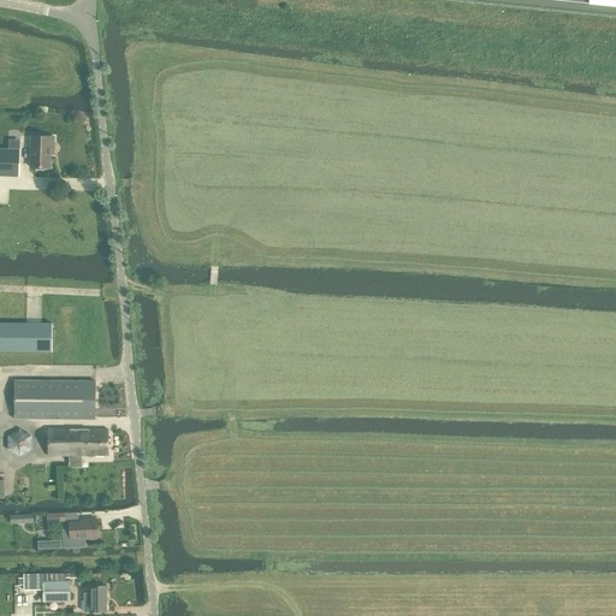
[(53,148),(53,138),(31,137),(31,167),(51,169),(52,148),(53,148)]
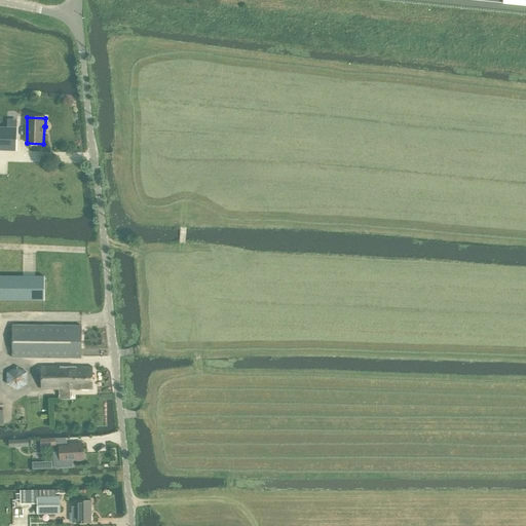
[(0,150),(14,151),(15,128),(0,127),(0,150)]
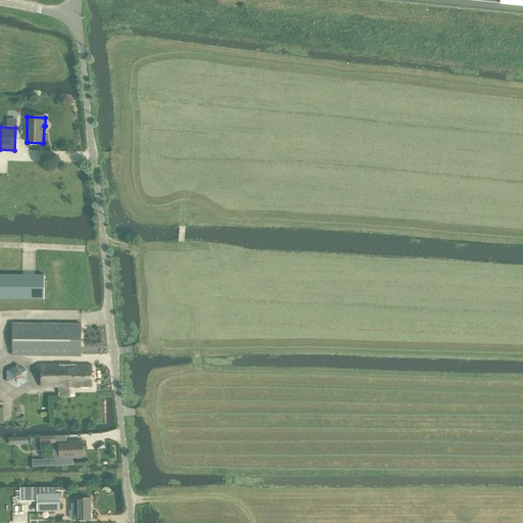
[(43,275),(0,274),(0,298),(43,298),(43,275)]
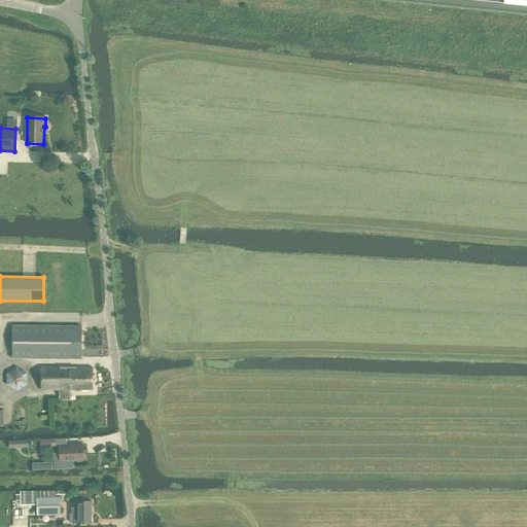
[(81,358),(81,357),(81,326),(12,325),(12,358),(81,358)]
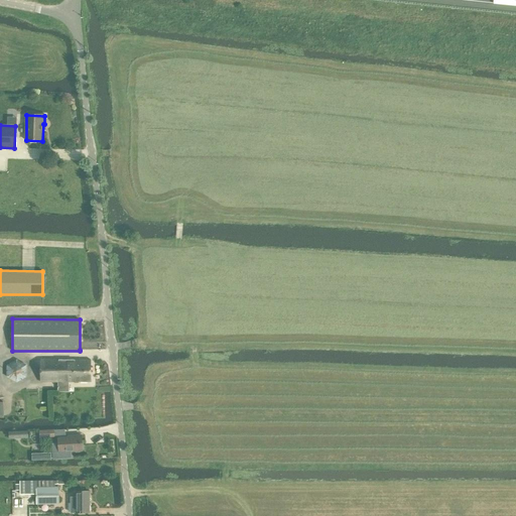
[(16,382),(26,376),(27,365),(16,359),(6,365),(6,377),(16,382)]
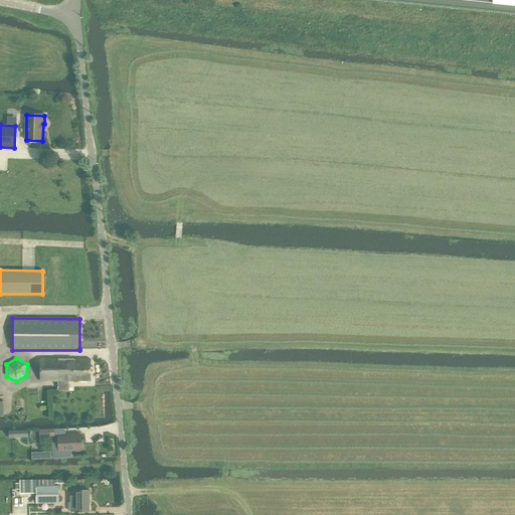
[(68,391),(68,380),(91,380),(91,359),(39,358),(39,380),(41,380),(41,382),(43,382),(43,380),(57,380),(57,391),(68,391)]
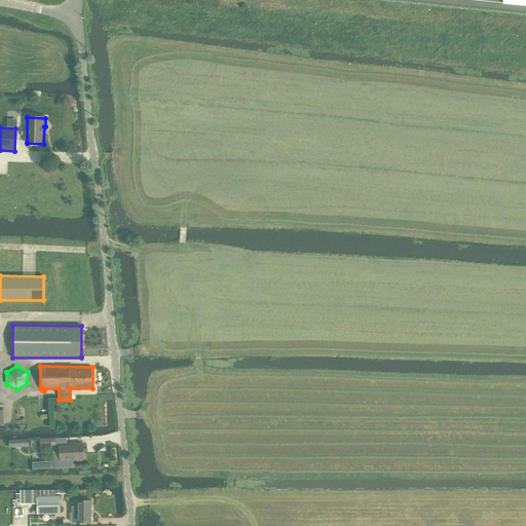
[(8,440),(9,448),(28,447),(27,439),(8,440)]
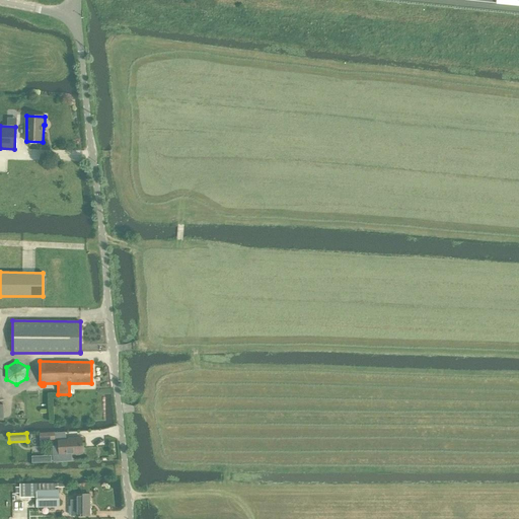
[(59,446),(53,446),(54,460),(54,461),(72,460),(71,453),(82,453),(81,438),(72,438),(72,440),(59,440),(59,446)]
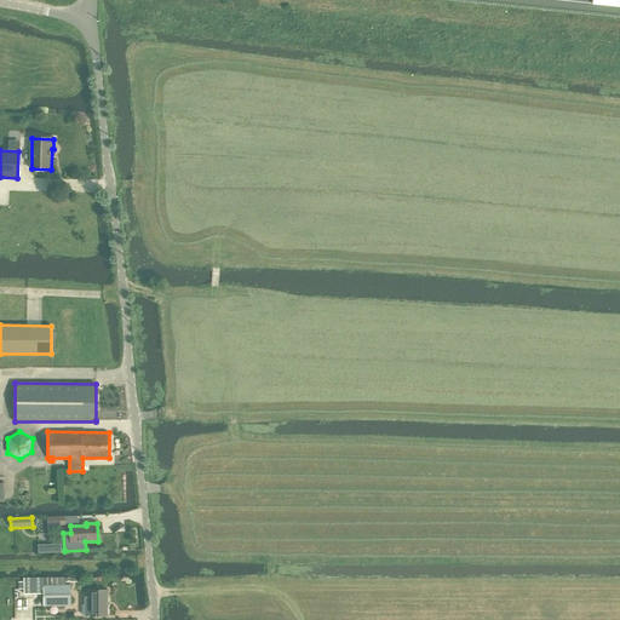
[(44,587),(44,606),(70,606),(70,585),(65,585),(65,581),(74,581),(74,578),(52,578),(39,578),(39,587),(44,587)]
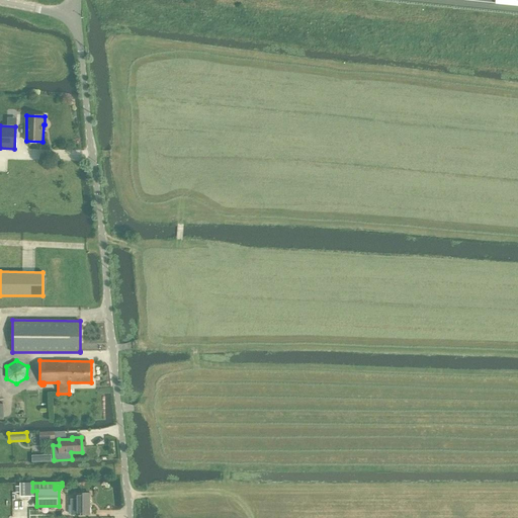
[(70,515),(89,515),(89,493),(75,493),(75,499),(70,499),(70,515)]
